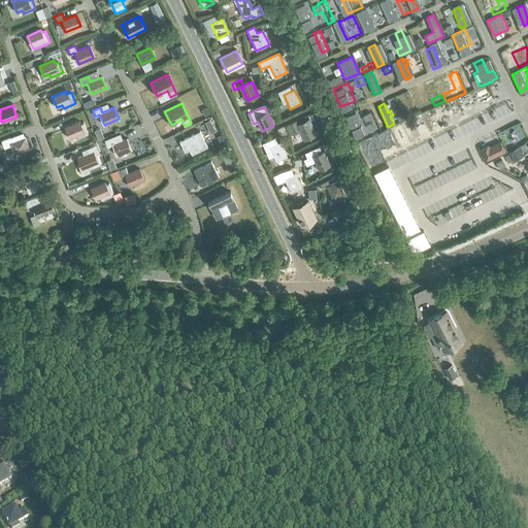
[(382,131),(373,112),(366,116),(371,127),(363,131),(366,138),(382,131)]
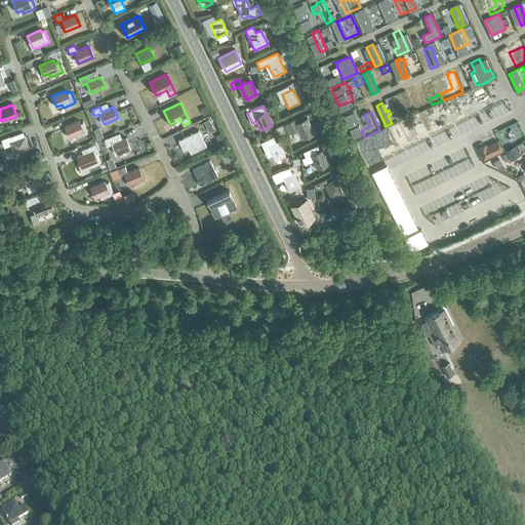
[(303,137),(313,133),(307,119),(296,124),(294,120),(287,124),(285,126),(289,133),(298,129),(303,137)]
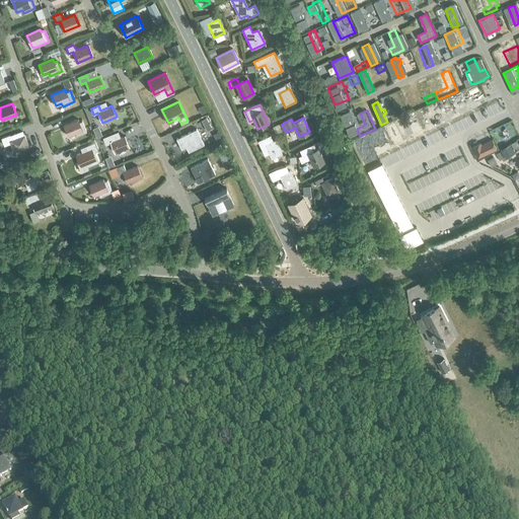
[(82,121),(79,123),(78,120),(64,126),(68,136),(74,134),(75,137),(87,132),(82,121)]
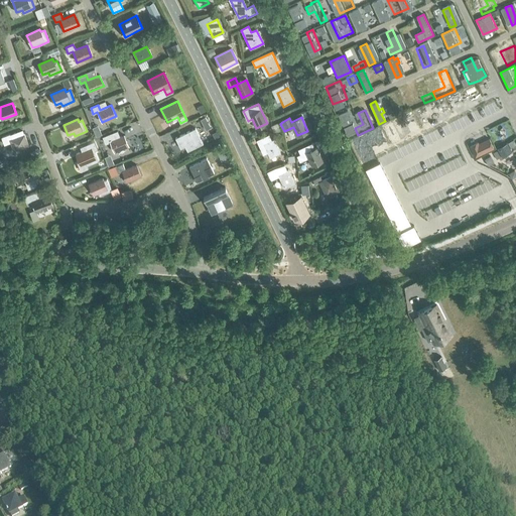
[(351,124),(344,126),(348,137),(349,137),(350,139),(354,138),(353,135),(355,135),(351,124)]
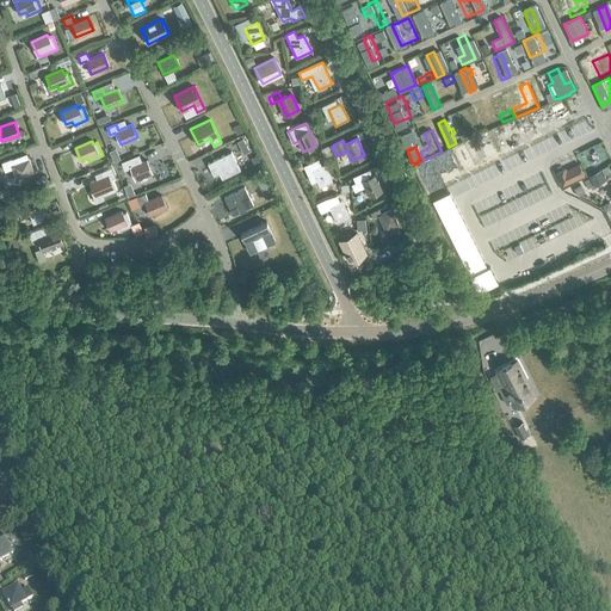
[(12,159),(1,162),(5,171),(12,168),(16,179),(34,172),(29,158),(28,155),(22,158),(22,155),(12,159)]
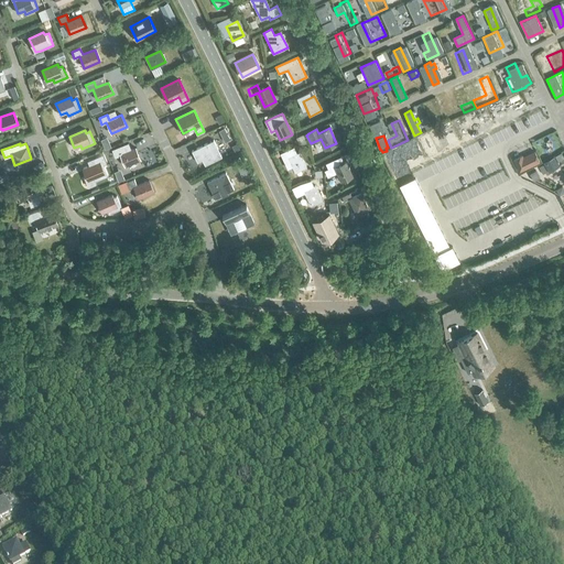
[(192,151),(197,162),(212,155),(206,144),(192,151)]
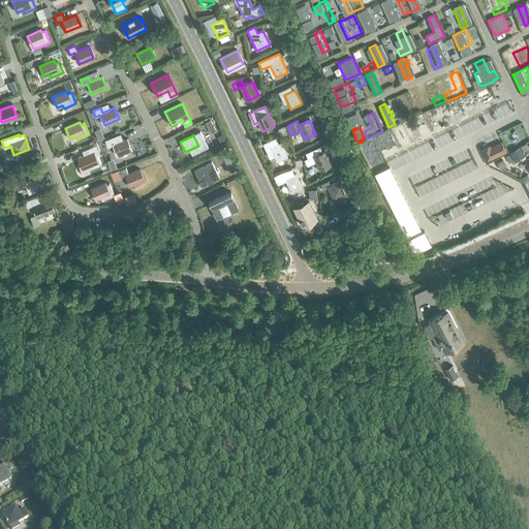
[(127,138),(115,144),(113,137),(105,141),(107,147),(113,145),(117,156),(131,150),(127,138)]
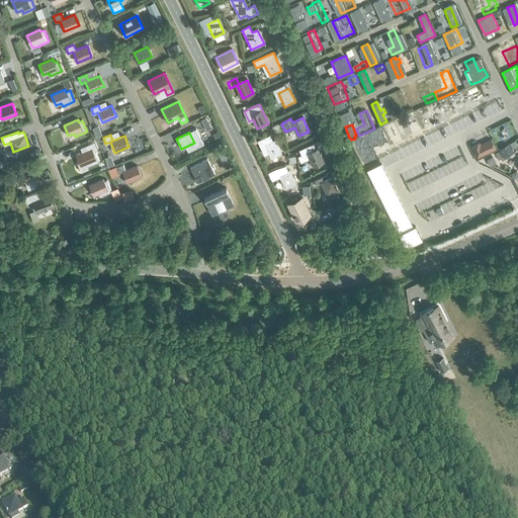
[(491,138),(471,148),(477,160),(497,150),(491,138)]
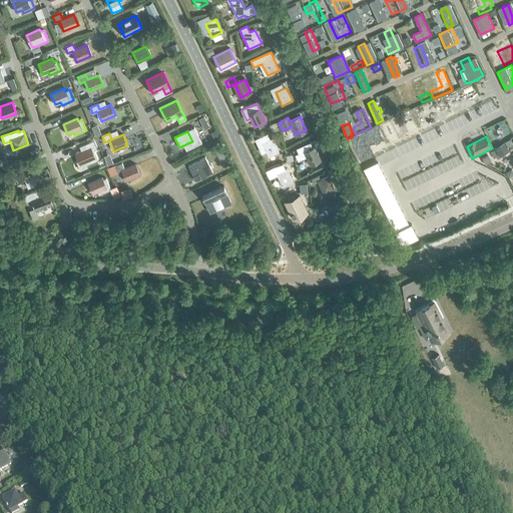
[(263,143),(269,156),(279,152),(273,139),(263,143)]
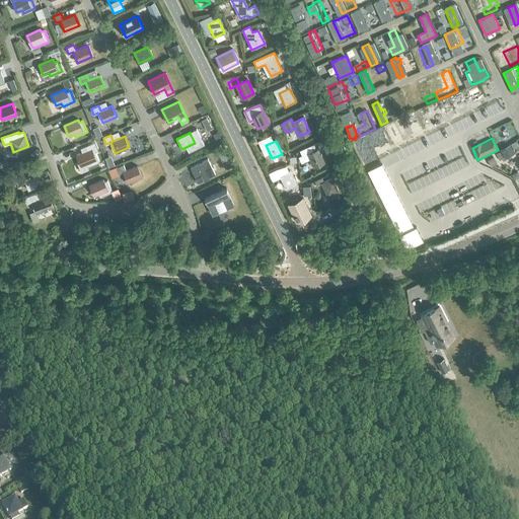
[(95,150),(91,152),(90,149),(76,155),(81,166),(86,163),(88,166),(99,161),(95,150)]
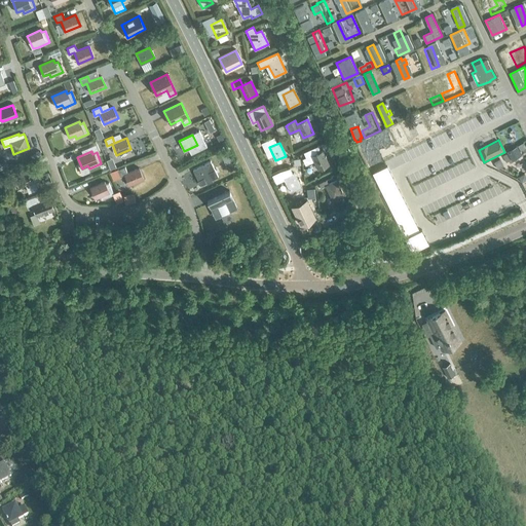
[(323,151),(312,156),(309,151),(304,153),(306,157),(306,158),(308,163),(314,161),(318,170),(329,164),(323,151)]
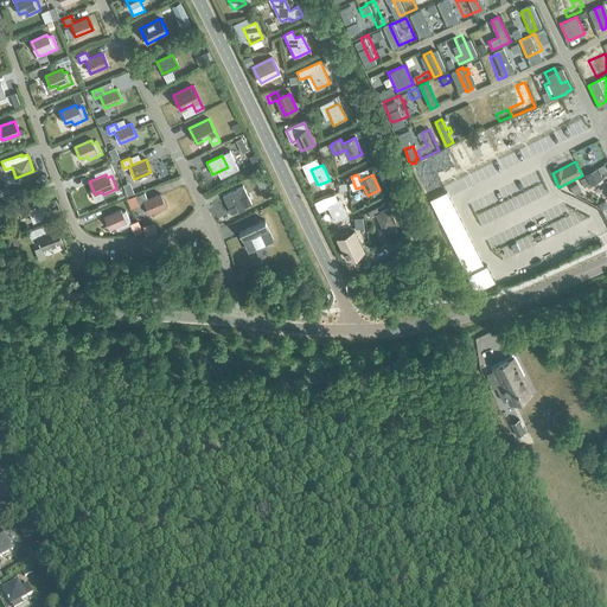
[(570,186),(579,203),(585,200),(577,184),(570,186)]
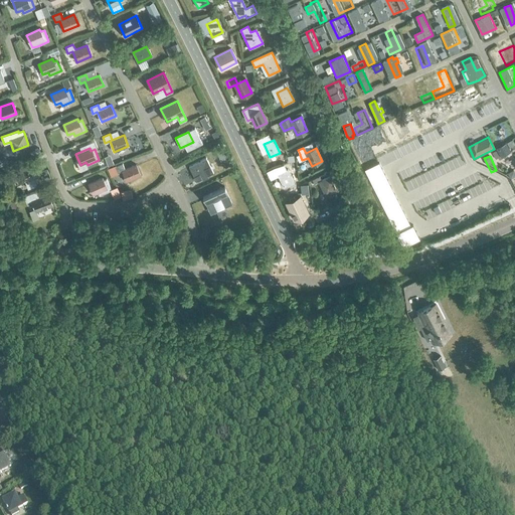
[(209,162),(204,164),(202,160),(189,166),(194,176),(207,170),(206,169),(211,167),(209,162)]
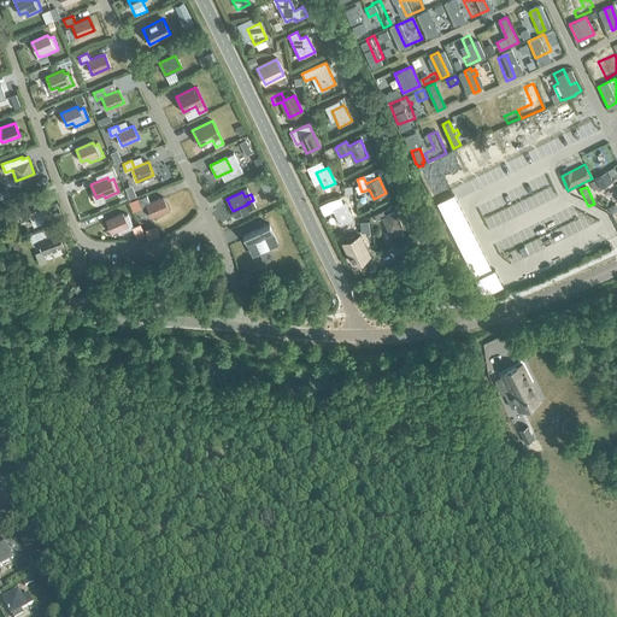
[(163,198),(150,203),(146,197),(137,200),(141,207),(146,205),(151,217),(168,210),(163,198)]
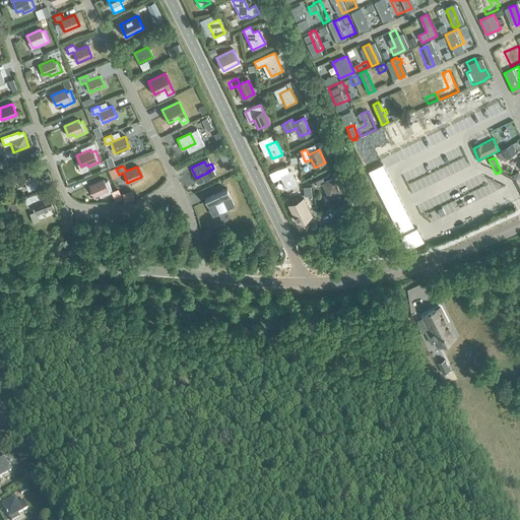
[(21,172),(25,183),(40,178),(36,167),(21,172)]
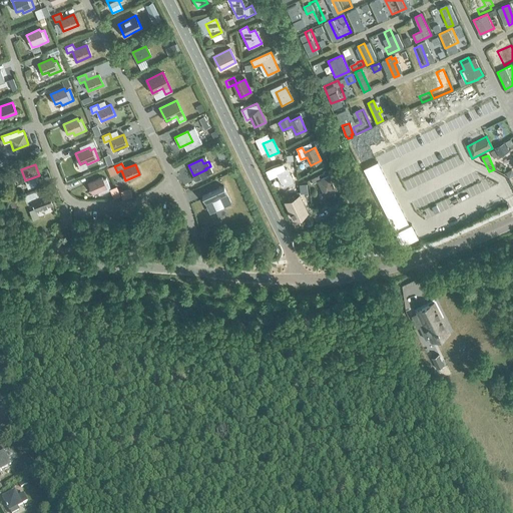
[(287,169),(284,170),(281,164),(273,166),(266,170),(270,179),(278,175),(283,187),(293,182),(287,169)]
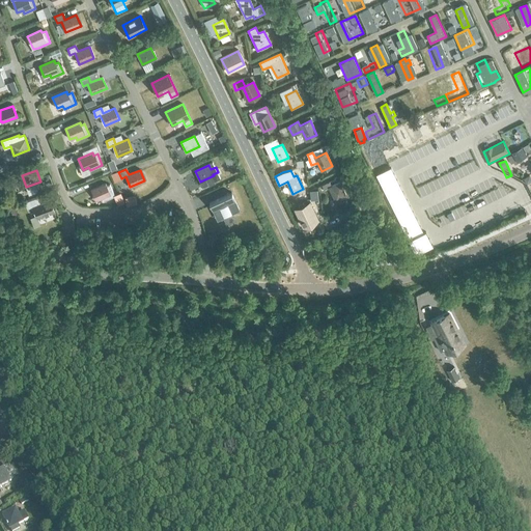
[(339,183),(332,187),(330,182),(322,186),(324,190),(329,188),(335,201),(346,196),(339,183)]
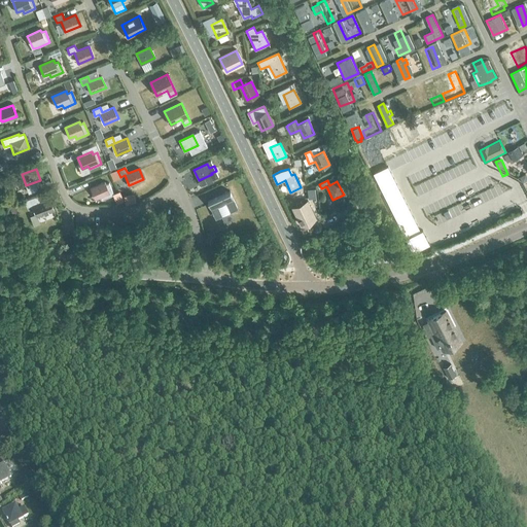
[(108,183),(106,184),(105,182),(90,188),(95,200),(100,197),(102,200),(113,195),(108,183)]
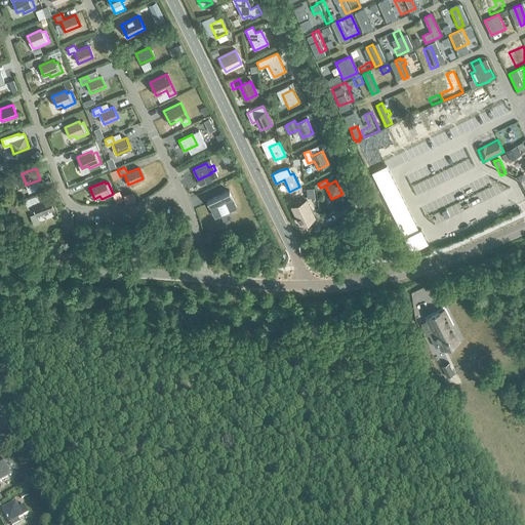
[(229,187),(206,198),(212,209),(227,203),(228,207),(236,203),(229,187)]
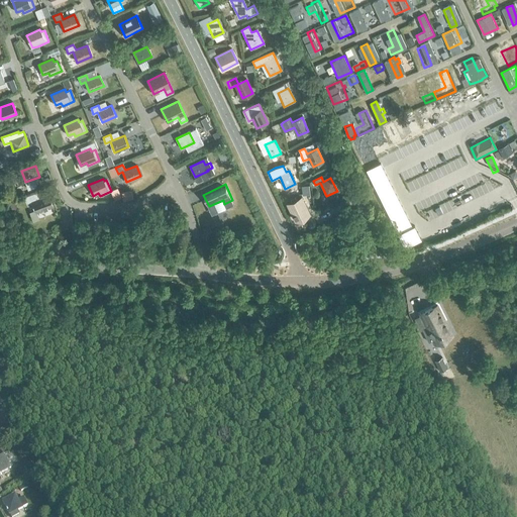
[(48,195),(39,199),(36,192),(23,197),(26,204),(32,202),(36,212),(53,206),(48,195)]
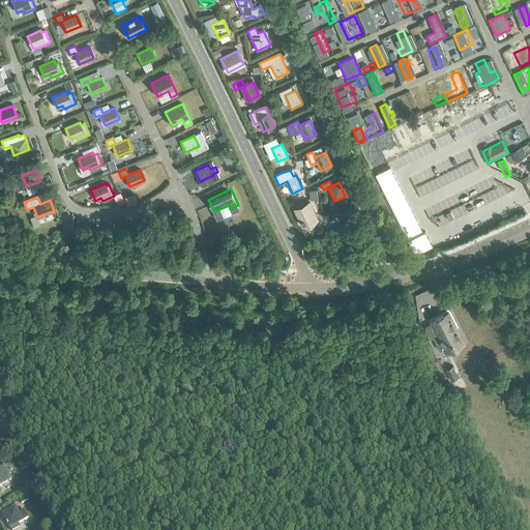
[(300,210),(306,225),(317,219),(311,205),(300,210)]
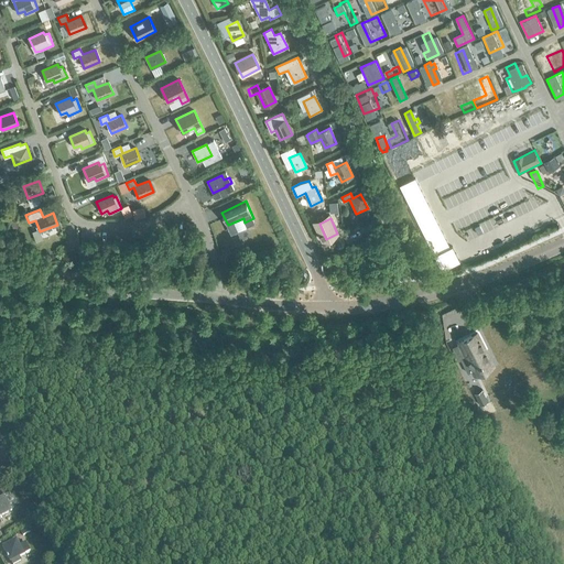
[(476,328),(452,337),(458,350),(456,351),(462,366),(488,356),(476,328)]
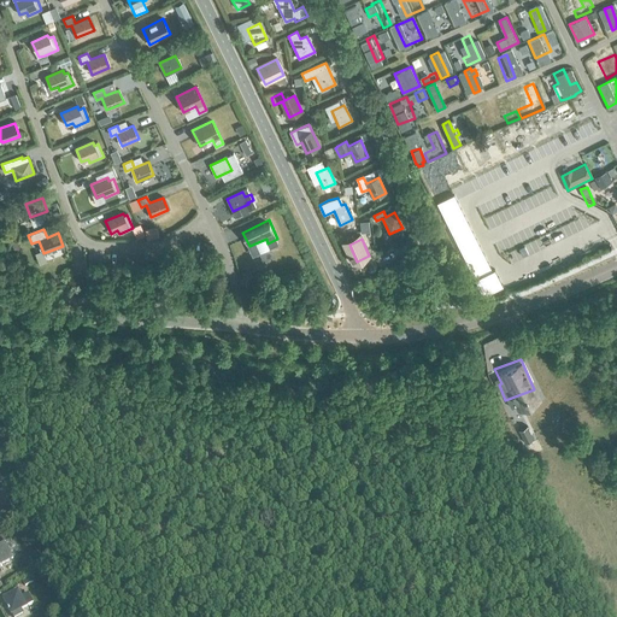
[(526,427),(518,429),(522,435),(533,429),(529,424),(526,427)]
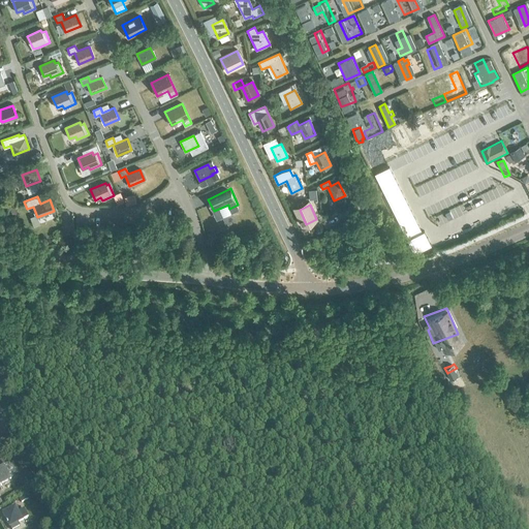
[(0,468),(0,485),(11,479),(4,467),(0,468)]
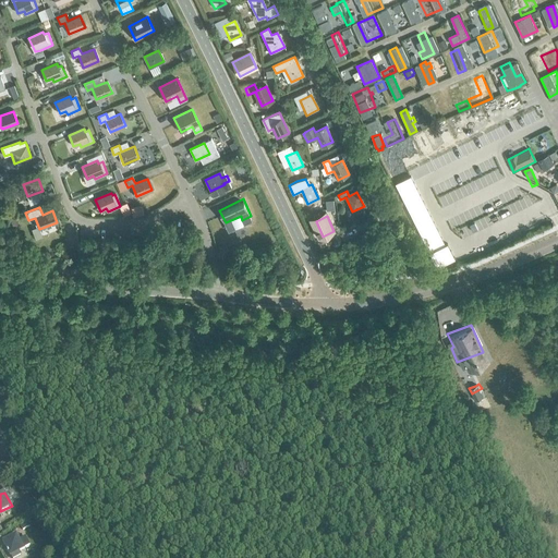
[(25,537),(20,541),(16,535),(3,542),(11,556),(11,557),(15,557),(22,555),(20,552),(24,549),(24,548),(29,546),(25,537)]
